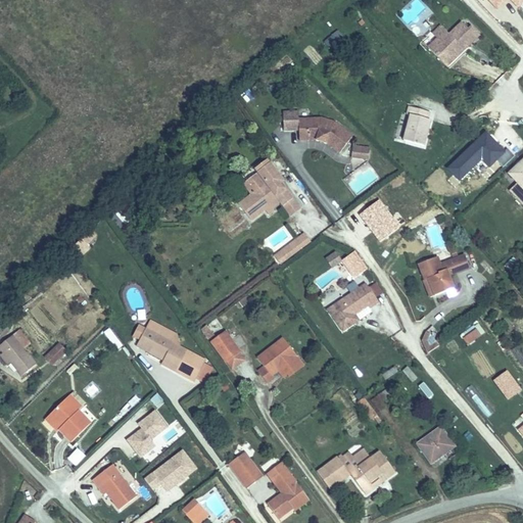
[(522,0),(486,0),(495,9),(504,0),(509,0),(517,7),(522,1),(522,0)]
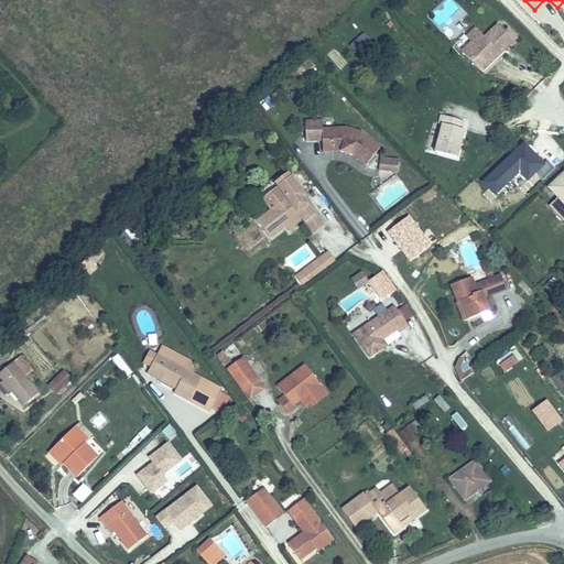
[(470,42),(459,53),(477,71),(511,39),(498,25),(497,26),(495,25),(483,36),(479,33),(470,42)]
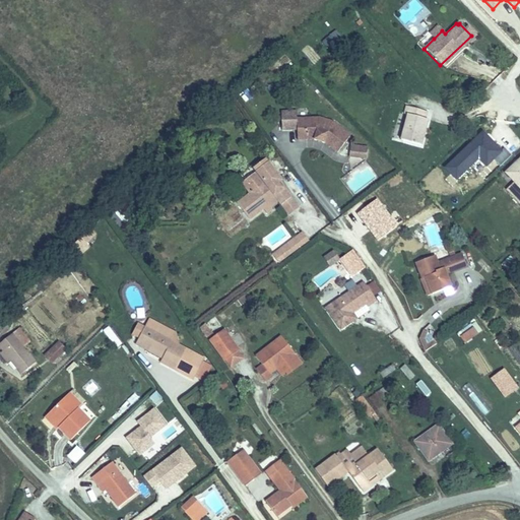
[(442,30),(436,24),(427,33),(434,39),(442,30)]
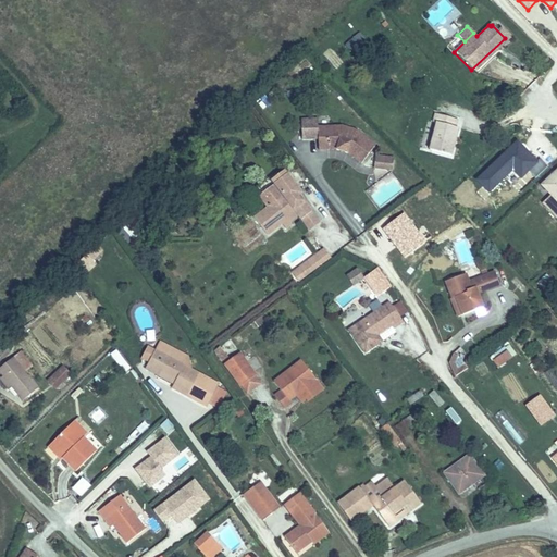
[(358,54),(367,38),(355,32),(346,48),(358,54)]
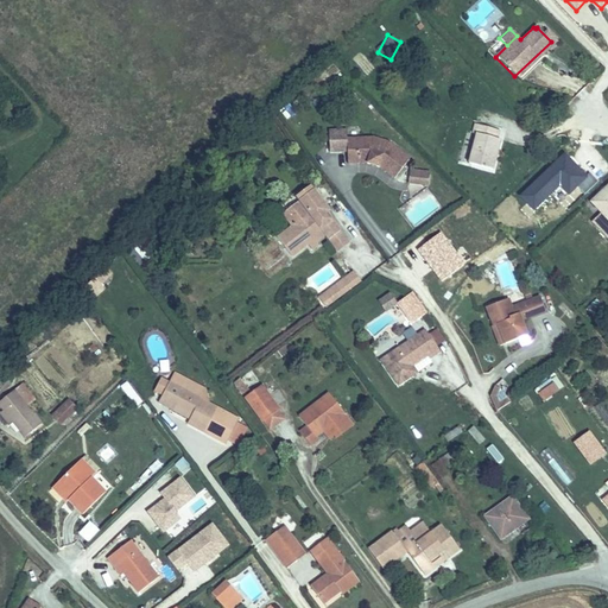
[(473,128),(469,135),(474,138),(464,162),(486,171),(496,145),(492,144),(494,137),(473,128)]
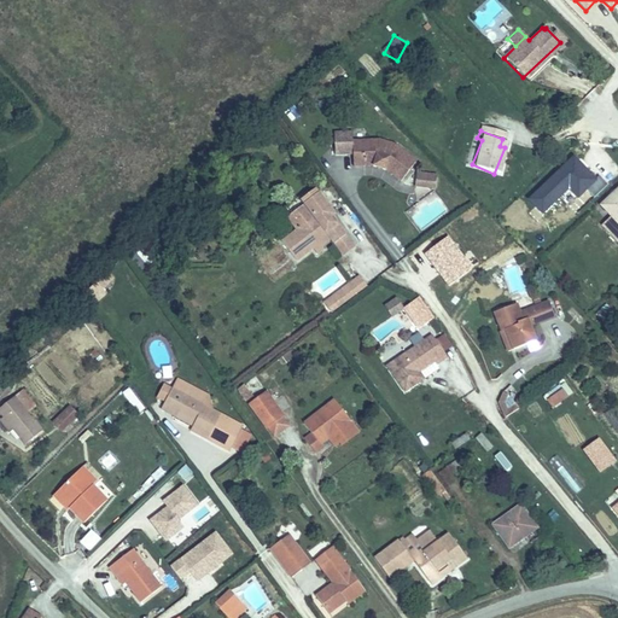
[(374,143),(347,145),(348,156),(357,155),(359,167),(371,167),(375,167),(379,167),(384,169),(389,172),(403,180),(415,159),(391,146),(386,144),(380,143),(374,143)]
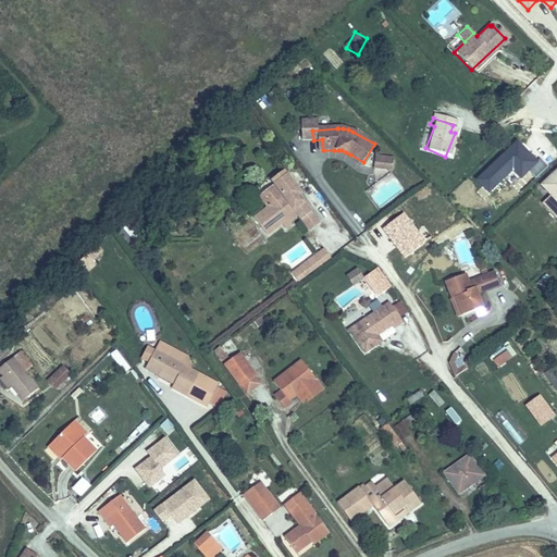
[(528,171),(534,177),(545,166),(517,137),(473,177),(487,193),(512,170),(520,177),(528,171)]
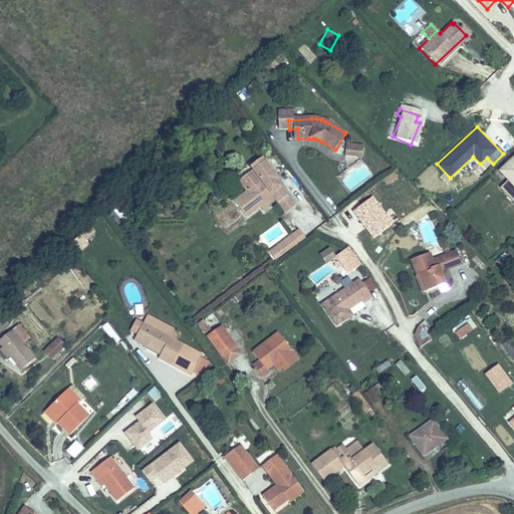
[(298,139),(297,129),(289,130),(290,141),(298,139)]
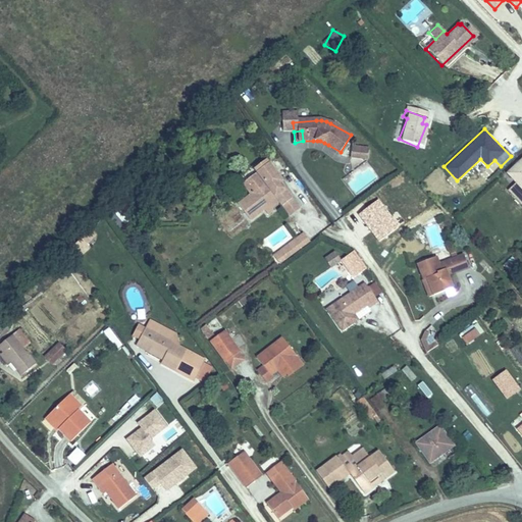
[(370,158),(371,149),(354,147),(352,156),(370,158)]
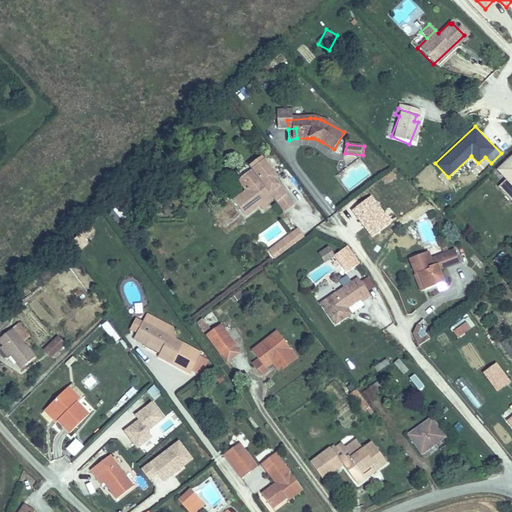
[(471,170),(477,163),(471,158),(465,165),(471,170)]
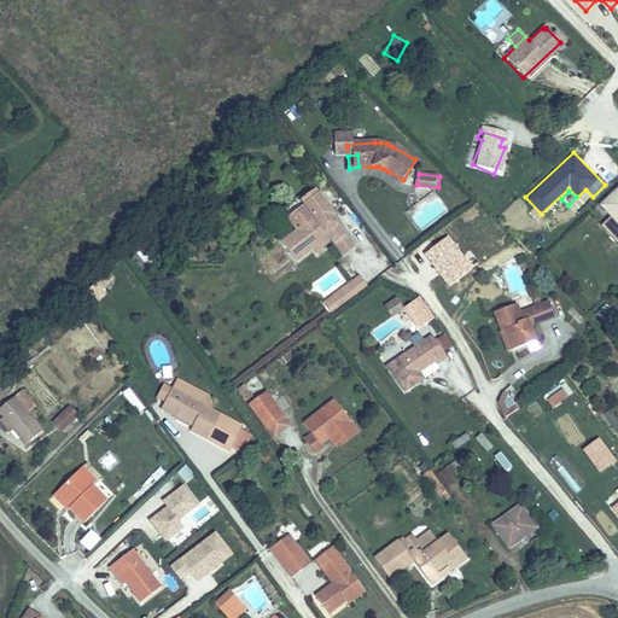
[(617,197),(616,194),(594,215),(617,240),(617,246),(614,250),(617,254),(617,197)]
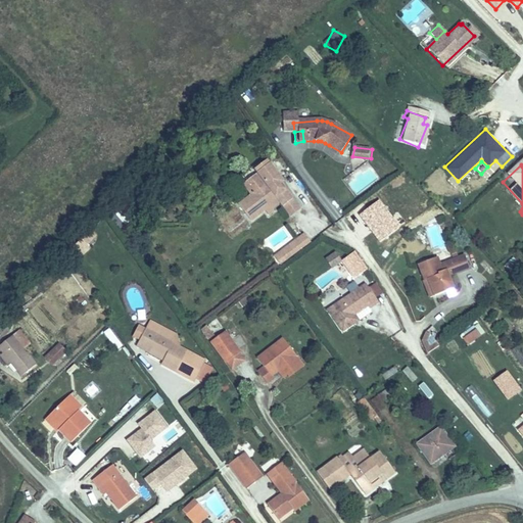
[(277,177),(274,173),(262,182),(265,186),(277,177)]
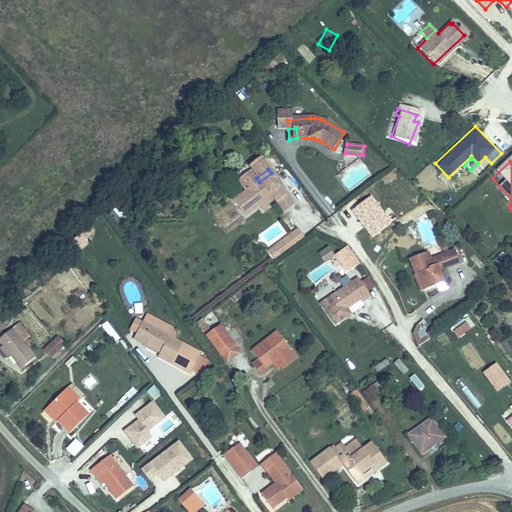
[(260,184),(248,193),(253,201),(239,212),(250,228),(265,217),(269,214),(277,208),(282,215),(292,208),(282,194),(285,192),(271,173),(259,182),(260,184)]
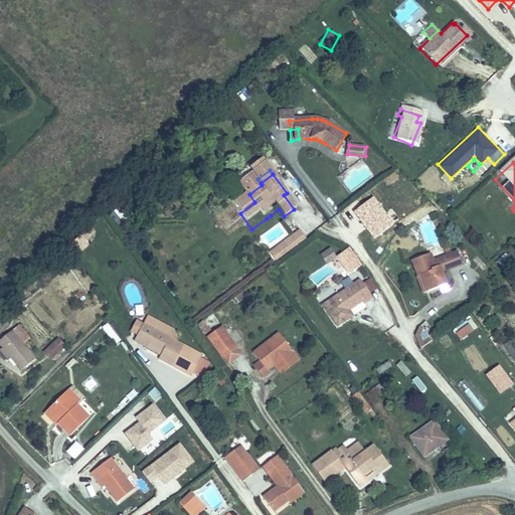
[(301,218),(294,209),(284,216),(290,225),(301,218)]
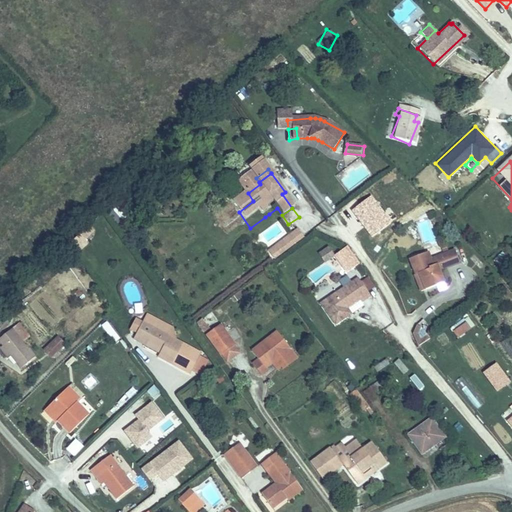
[(265,233),(272,243),(287,233),(280,223),(265,233)]
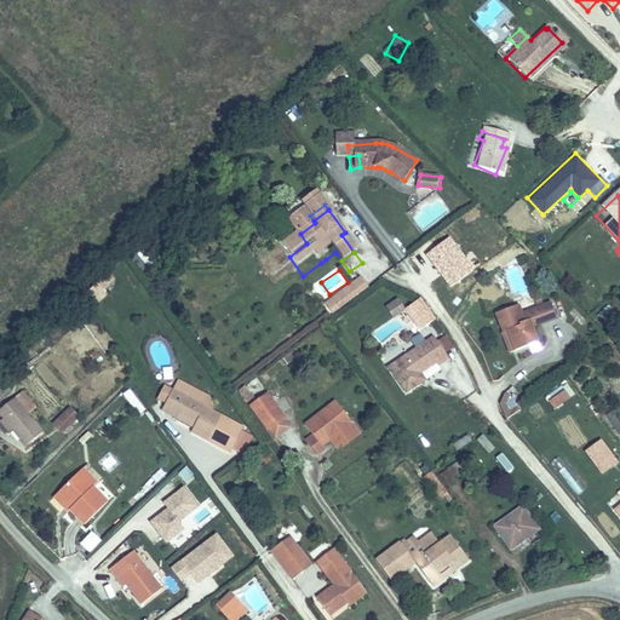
[(95,303),(105,294),(102,288),(113,280),(108,273),(85,290),(95,303)]
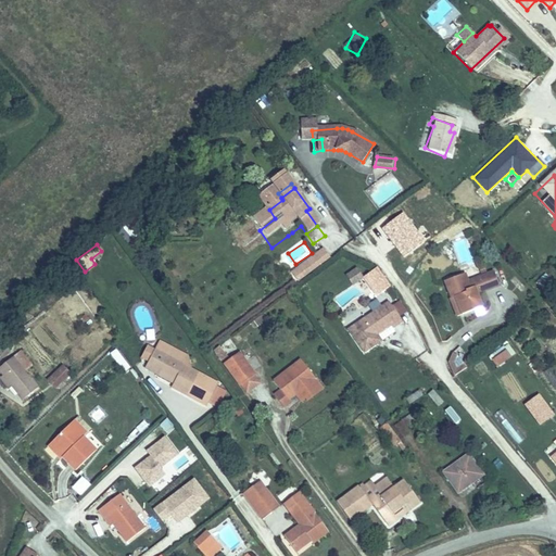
[(315,272),(311,266),(321,257),(318,254),(292,275),(295,279),(301,276),(304,280),(315,272)]
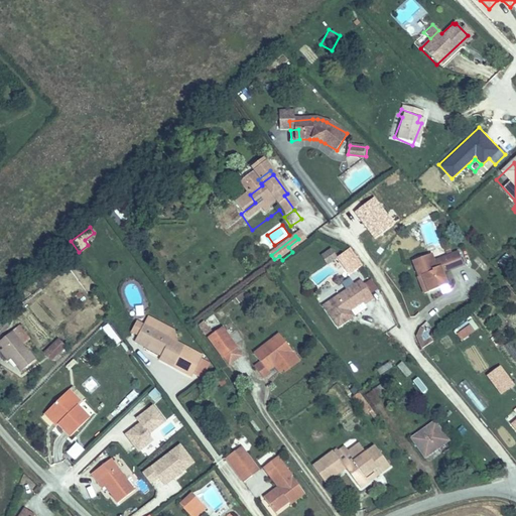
[(302,244),(298,239),(288,247),(292,252),(302,244)]
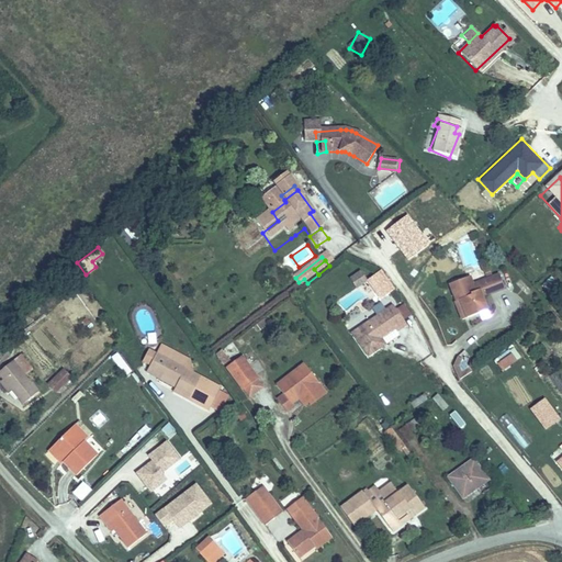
[(359,269),(347,277),(356,288),(367,279),(359,269)]
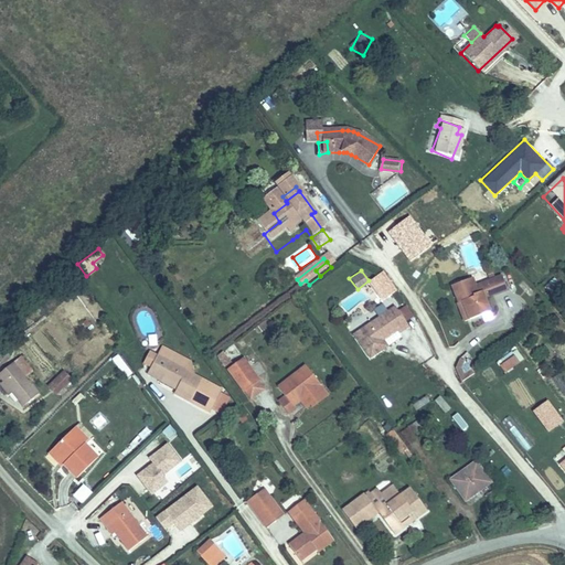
[(468,281),(449,290),(456,306),(460,307),(468,323),(488,315),(482,302),(502,292),(496,278),(484,284),(487,289),(475,295),(468,281)]
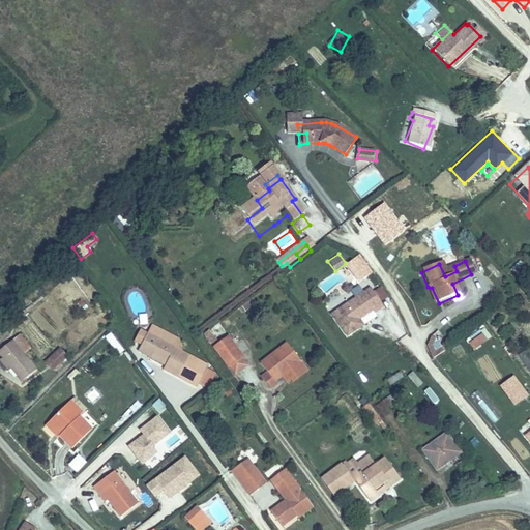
[(290,267),(287,263),(282,266),(286,271),(290,267)]
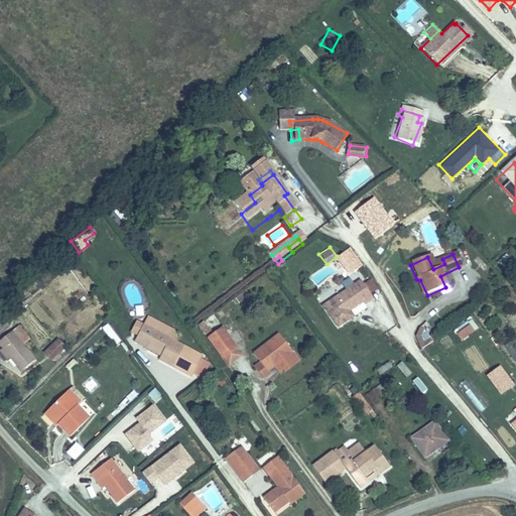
[(427,295),(420,280),(416,279),(414,283),(420,298),(427,295)]
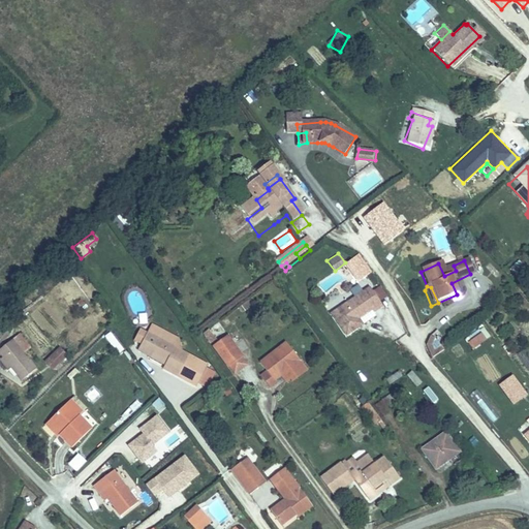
[(382,309),(369,290),(333,317),(348,338),(359,331),(354,325),(360,321),(372,312),(374,315),(382,309)]
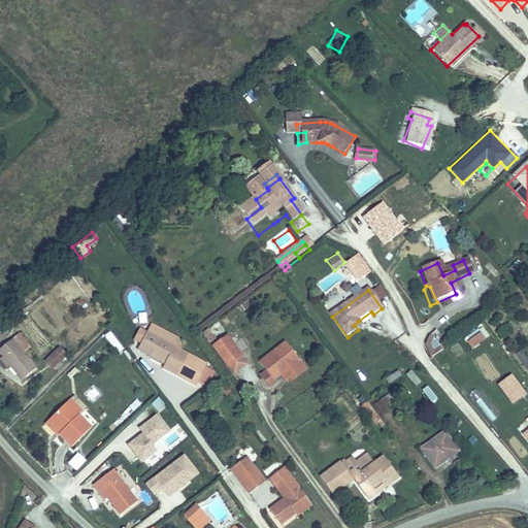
[(371,311),(359,321),(362,327),(363,327),(375,318),(373,315),(371,311)]
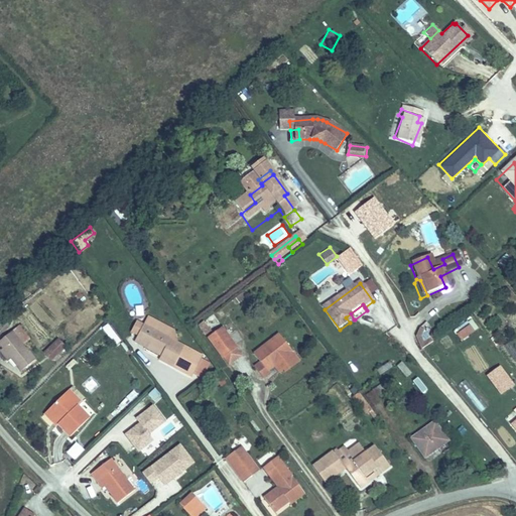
[(351,313),(346,317),(350,323),(354,319),(351,313)]
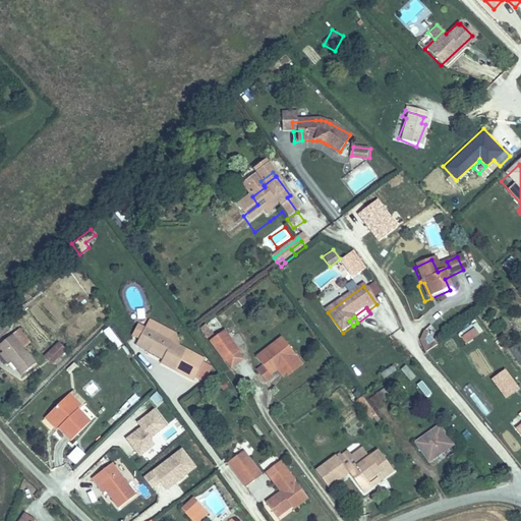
[(213,322),(201,331),(226,362),(240,352),(226,334),(218,341),(210,329),(215,325),(213,322)]
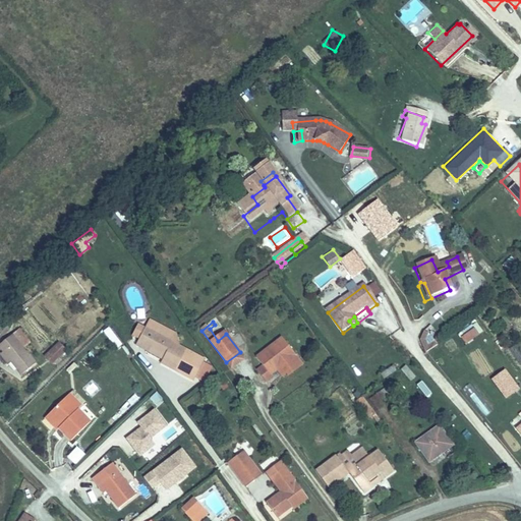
[(420,336),(423,352),(435,345),(431,339),(427,340),(425,335),(427,331),(425,329),(420,336)]
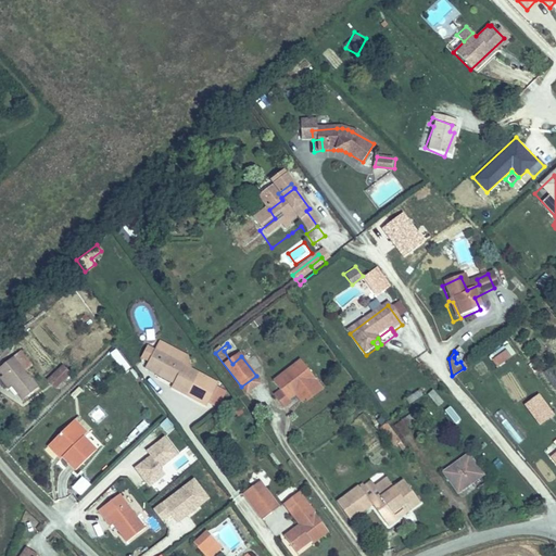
[(503,351),(489,361),(494,367),(508,358),(503,351)]
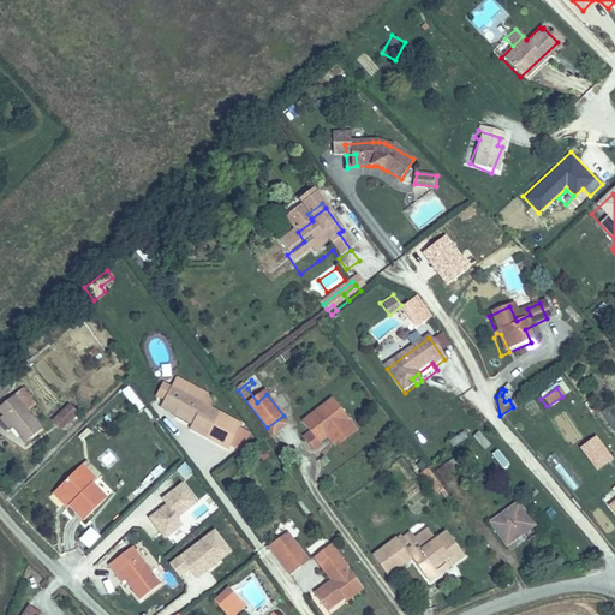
[(82,390),(65,405),(73,413),(89,399),(82,390)]
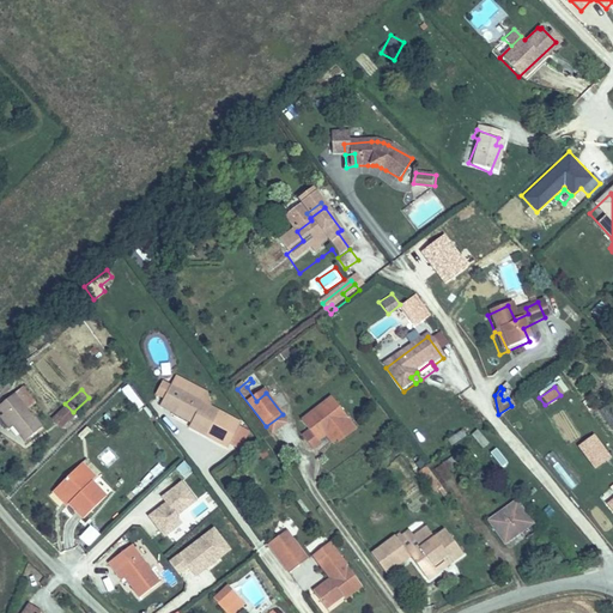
[(195,423),(194,426),(193,429),(207,437),(219,416),(174,390),(165,407),(195,423)]
